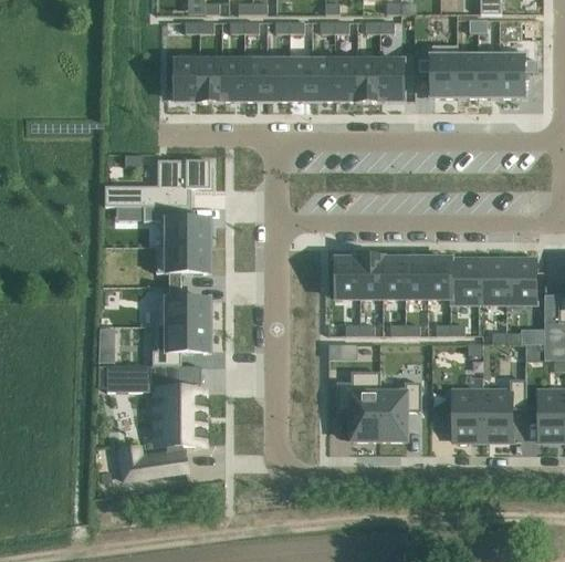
[(187,0),(187,13),(205,13),(205,2),(205,0),(187,0)]
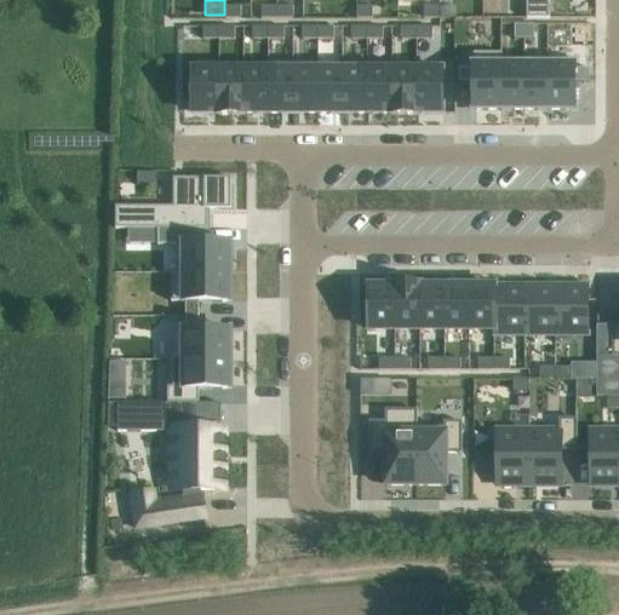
[(526,0),(526,15),(549,15),(548,0),(526,0)]
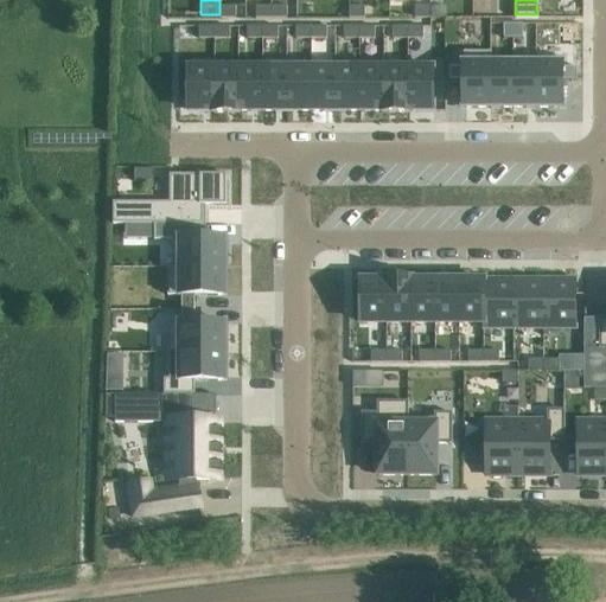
[(235,2),(219,2),(219,14),(235,14),(235,2)]
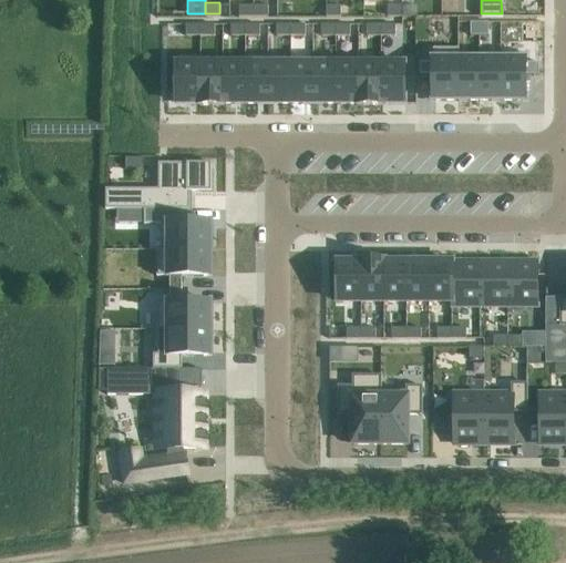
[(238,2),(238,13),(253,13),(253,2),(238,2)]
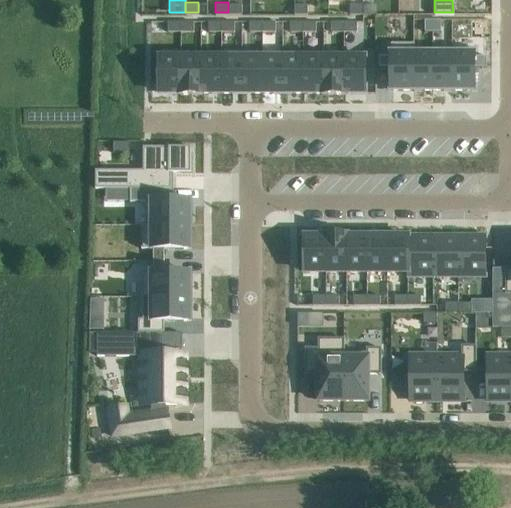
[(228,2),(228,12),(241,12),(241,2),(228,2)]
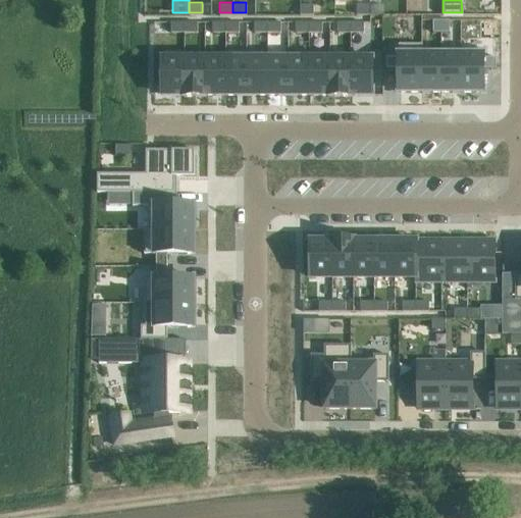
[(299,2),(299,12),(313,12),(313,2),(299,2)]
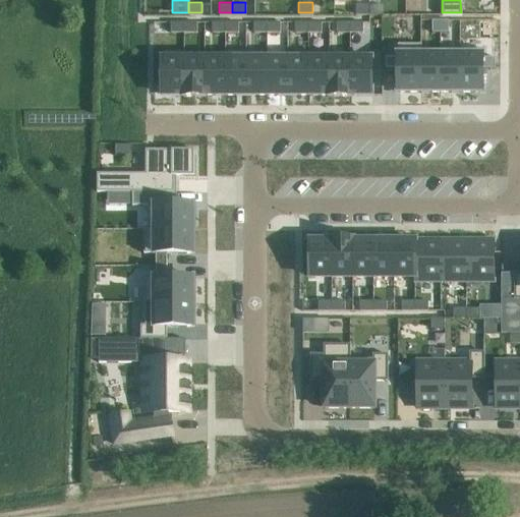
[(355,2),(355,12),(368,12),(368,2),(355,2)]
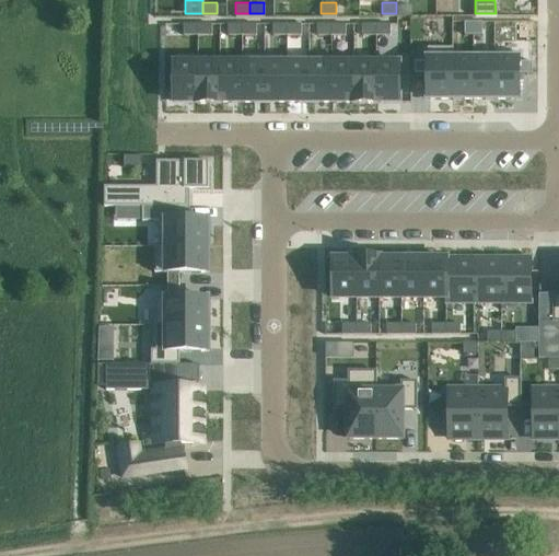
[(473,19),(464,19),(464,32),(473,32),(473,19)]
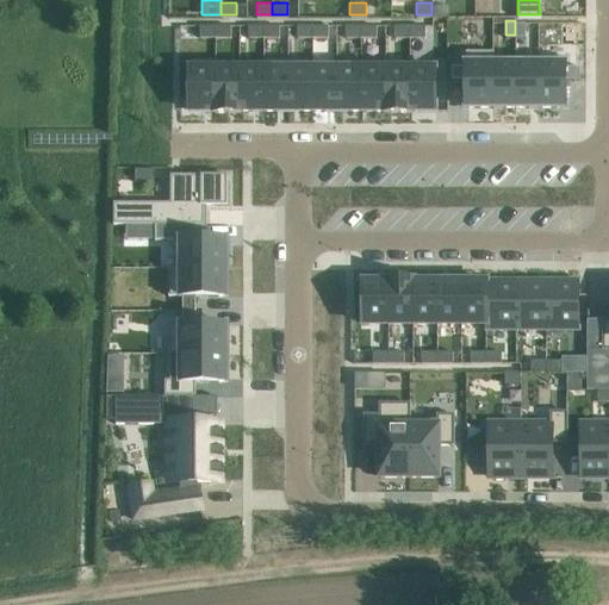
[(515,20),(515,35),(524,35),(524,20),(515,20)]
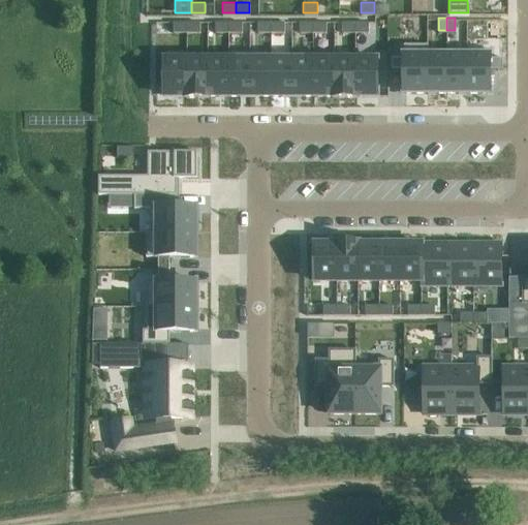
[(186,20),(173,20),(173,30),(186,30),(186,20)]
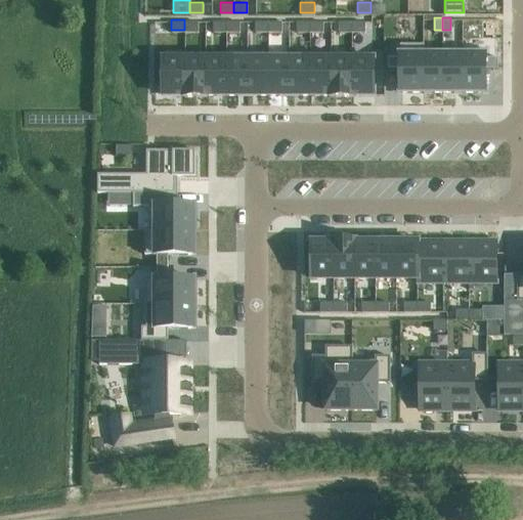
[(198,19),(184,19),(184,30),(198,30),(198,19)]
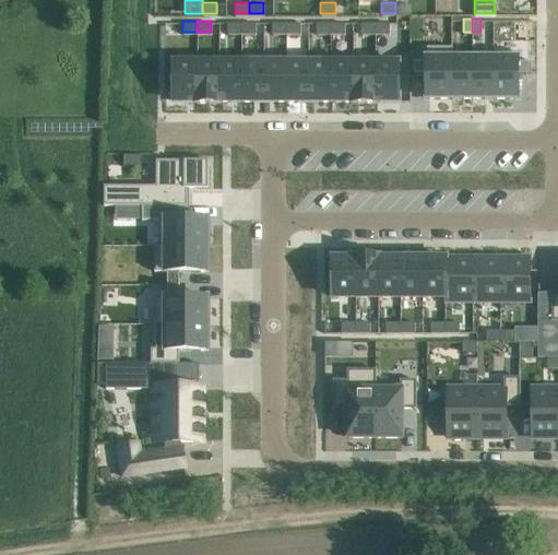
[(241,21),(227,21),(227,32),(241,32),(241,21)]
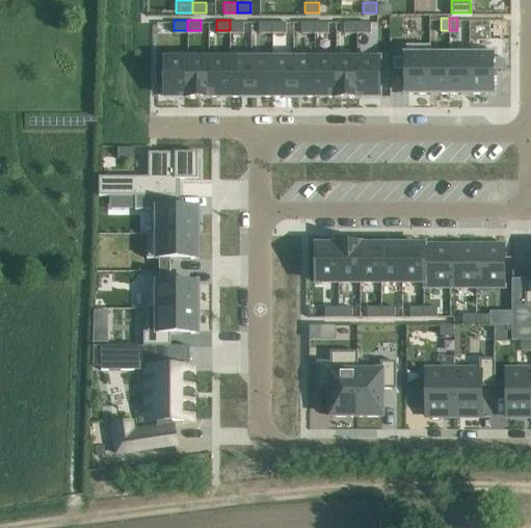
[(233,20),(230,20),(230,30),(243,30),(243,20),(233,20)]
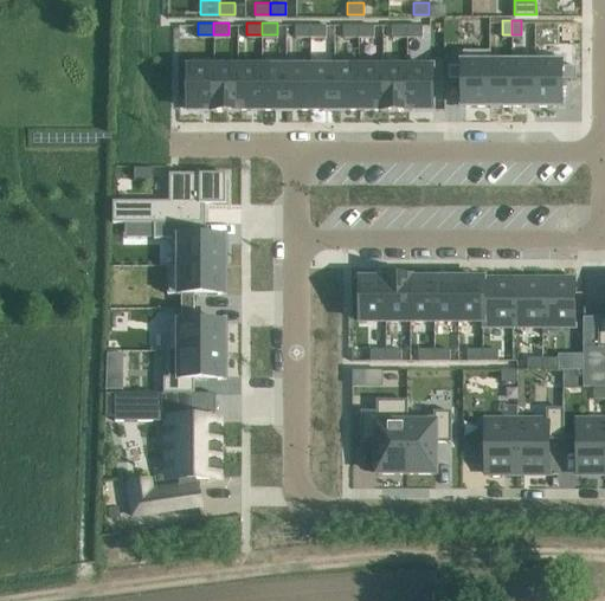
[(309,23),(294,23),(294,34),(309,34),(309,23)]
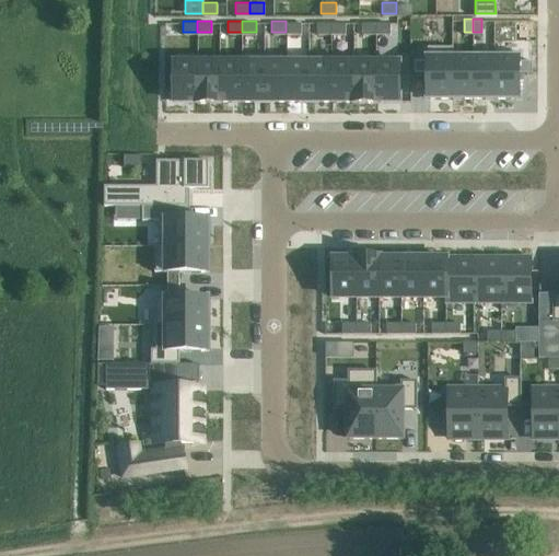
[(300,21),(286,21),(286,32),(300,32),(300,21)]
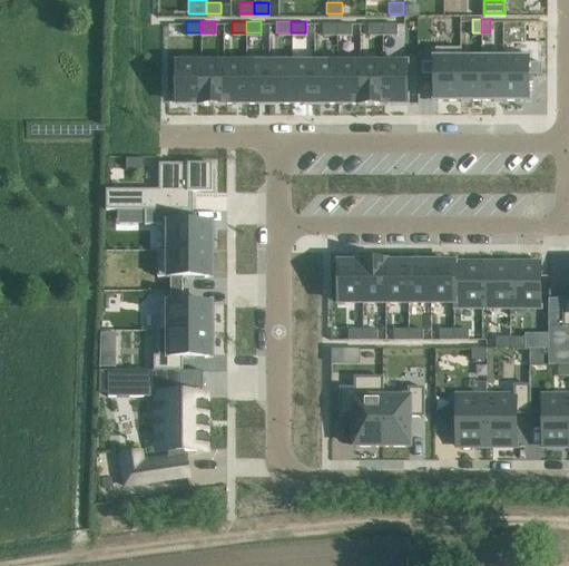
[(336,21),(322,21),(322,32),(336,33),(336,32),(336,21)]
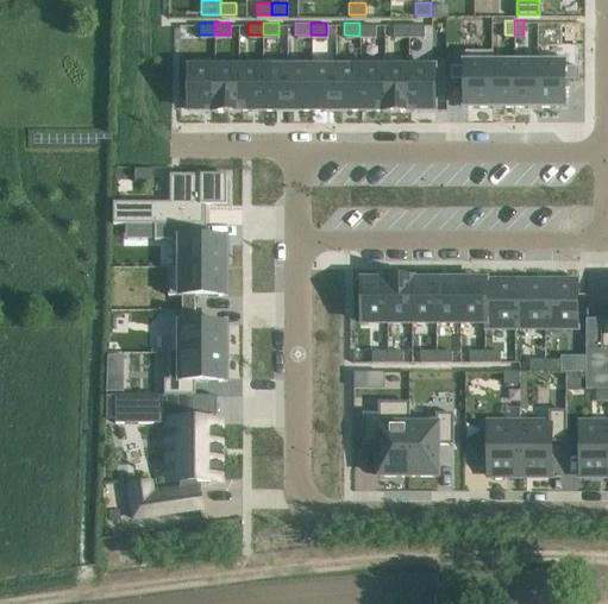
[(375,23),(359,23),(359,35),(375,36),(375,35),(375,23)]
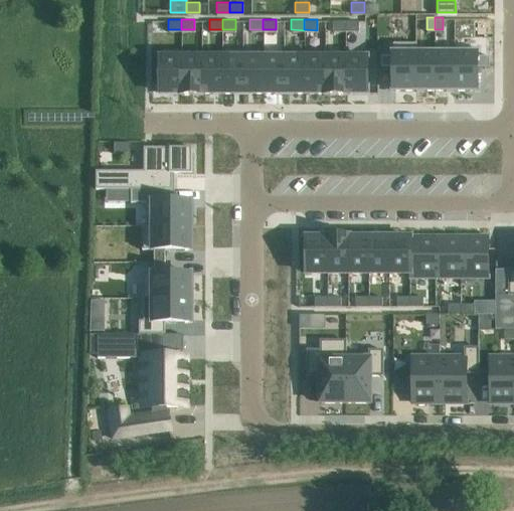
[(345,19),(332,19),(332,29),(345,29),(345,19)]
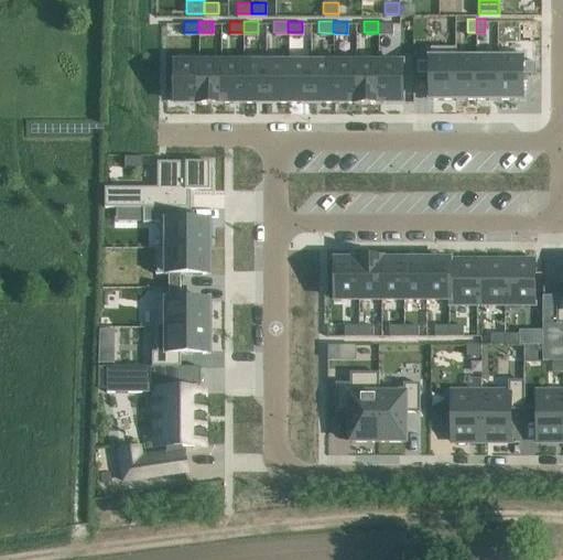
[(392,21),(378,21),(378,32),(392,32),(392,21)]
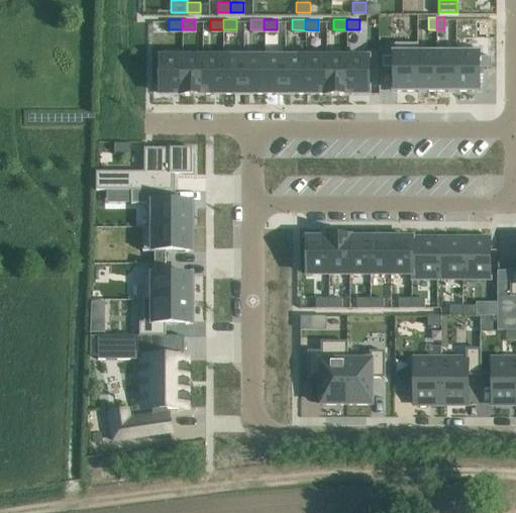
[(382,54),(382,65),(394,65),(394,89),(417,89),(417,41),(394,41),(394,54),(382,54)]
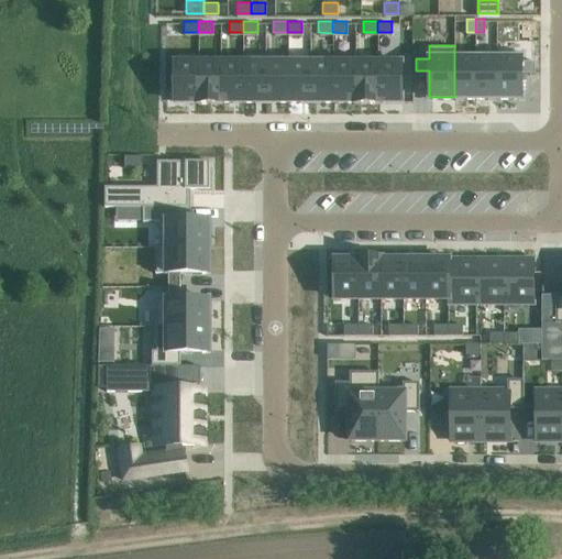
[(454,45),(454,97),(475,97),(475,50),(474,50),(474,55),(455,55),(455,45),(454,45)]
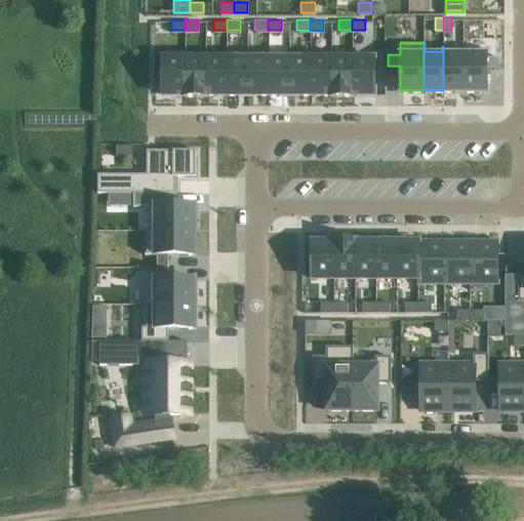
[(443,46),(443,90),(462,90),(462,46),(443,46)]
